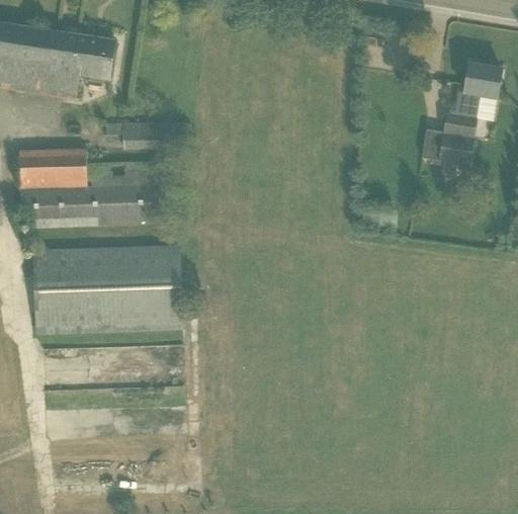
[(110,78),(116,38),(0,20),(0,83),(77,95),(80,74),(110,78)]
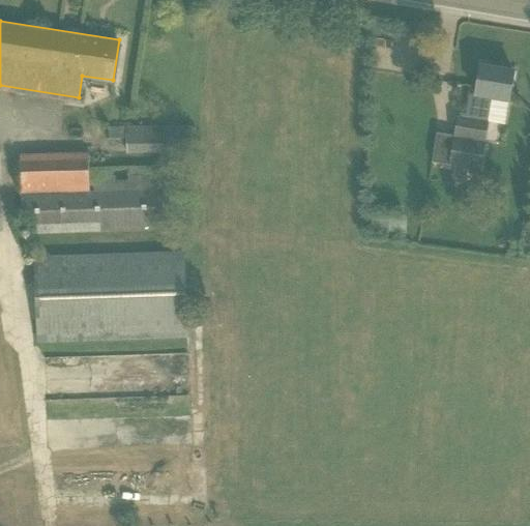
[(449,166),(480,167),(482,149),(488,121),(487,121),(491,96),(509,99),(514,69),(480,64),(476,92),(469,91),(467,111),(461,110),(460,116),(459,116),(449,166)]
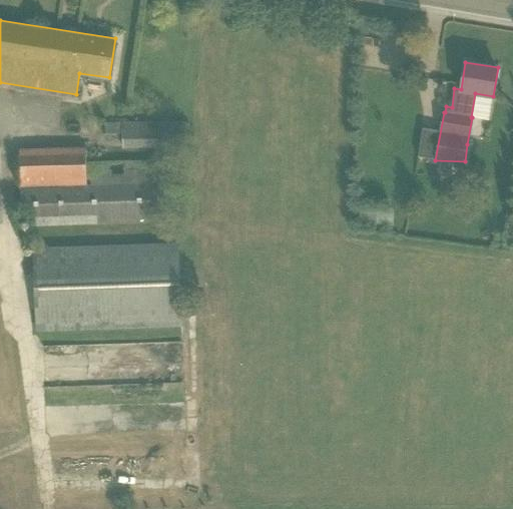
[(186,120),(105,121),(105,131),(122,131),(122,143),(186,142),(186,120)]
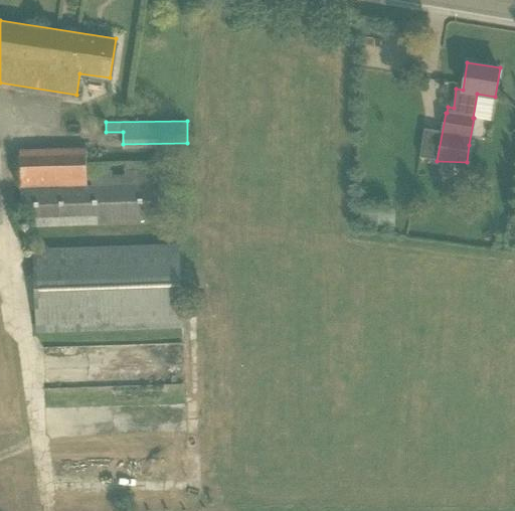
[(65,152),(66,185),(20,186),(22,221),(159,216),(157,159),(87,161),(87,151),(65,152)]
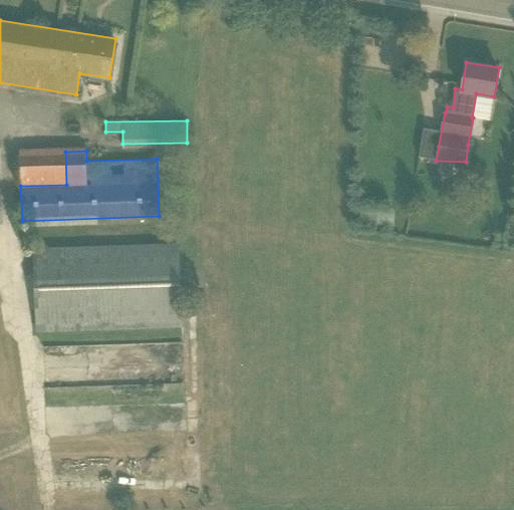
[(179,243),(35,248),(37,328),(181,323),(179,243)]
